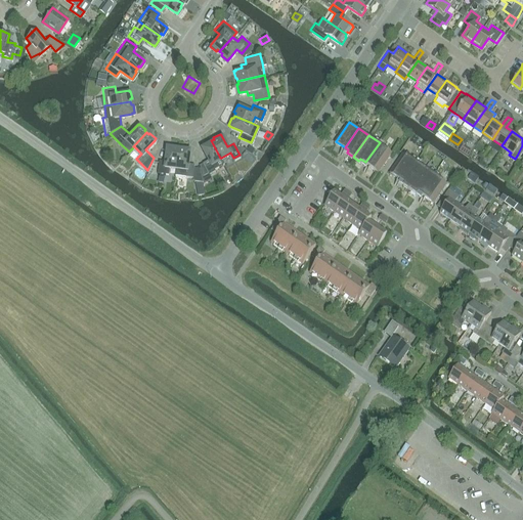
[(208,158),(199,163),(202,168),(205,166),(209,172),(214,169),(214,168),(224,162),(221,158),(220,158),(211,140),(209,142),(208,140),(201,144),(202,146),(201,146),(208,158)]
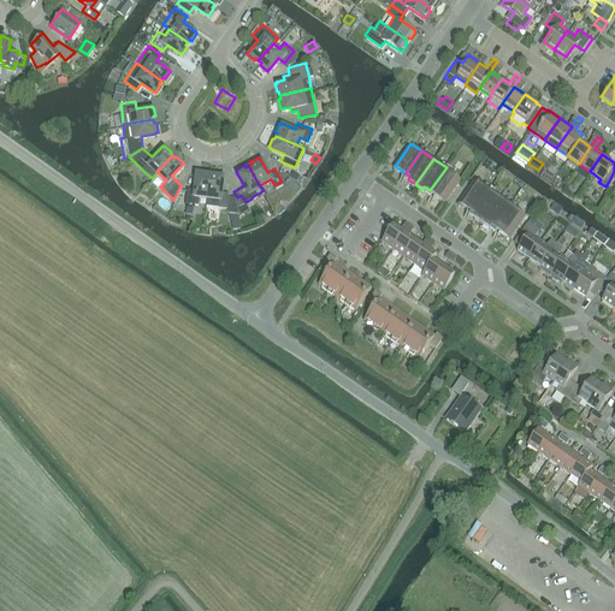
[(459,176),(447,167),(430,190),(443,200),(459,176)]
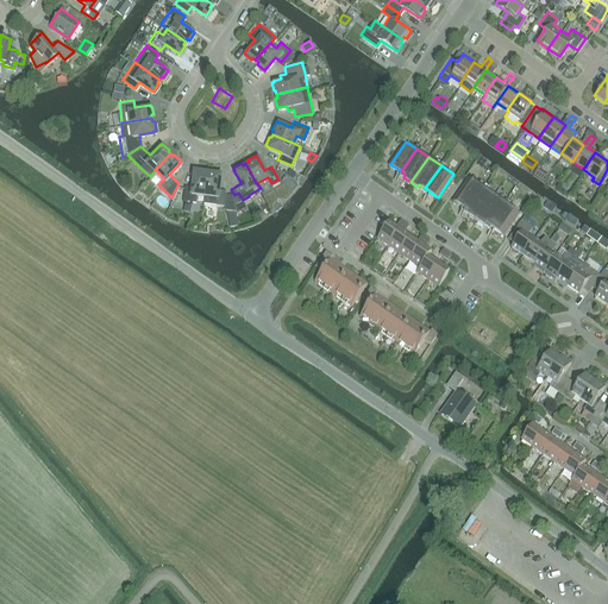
[(204,194),(206,171),(202,171),(202,169),(194,168),(194,170),(193,169),(190,184),(183,183),(182,199),(195,200),(196,193),(204,194)]
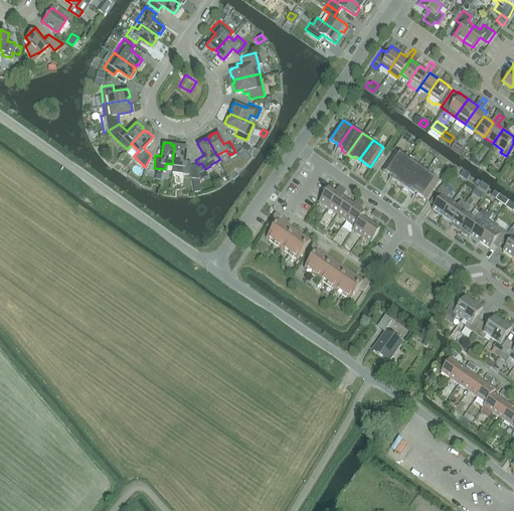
[(172,164),(171,170),(188,172),(188,175),(198,177),(195,164),(189,163),(190,160),(184,159),(186,146),(185,146),(185,144),(177,143),(177,145),(174,145),(172,164)]
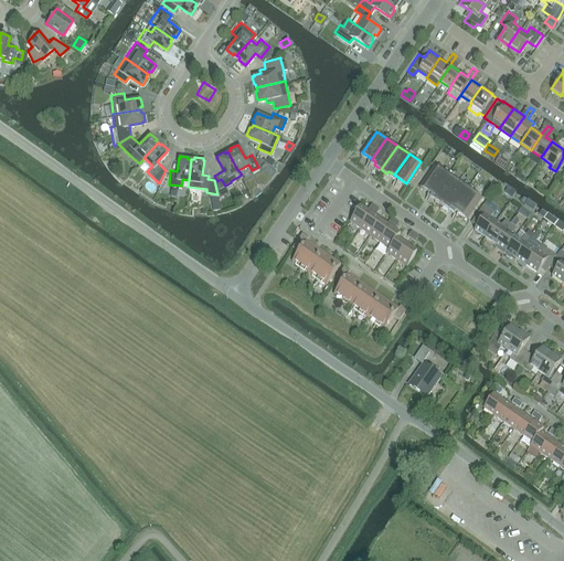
[(510,177),(513,169),(498,163),(495,170),(510,177)]
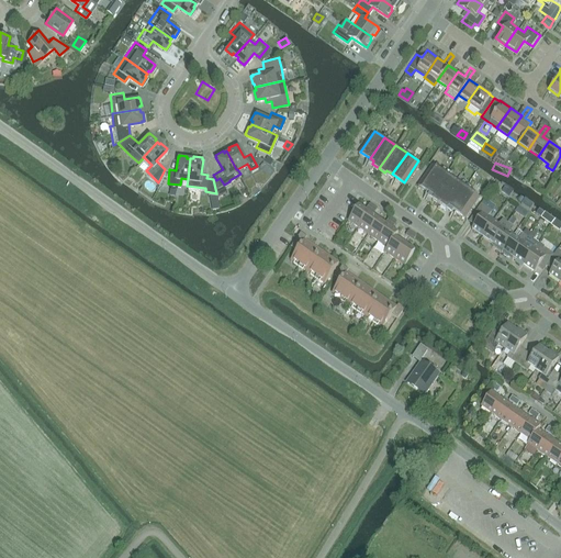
[(428,191),(444,170),(434,164),(419,185),(428,191)]
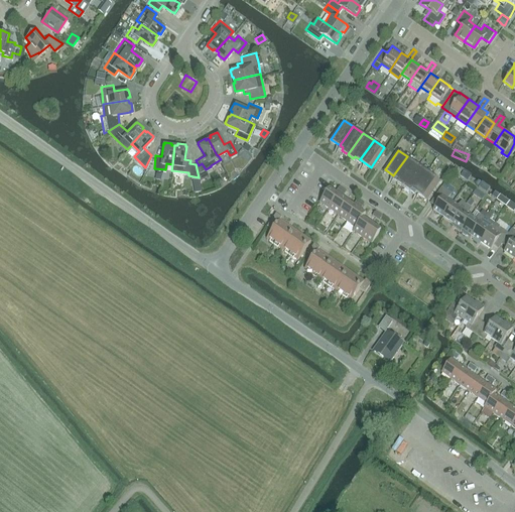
[(402,184),(417,163),(407,156),(393,175),(397,177),(395,180),(402,184)]
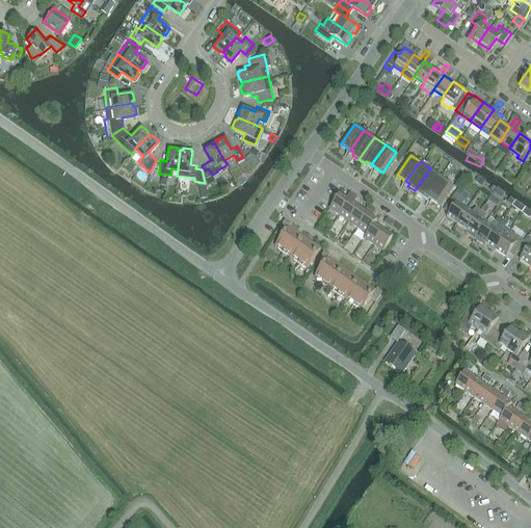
[(441,176),(430,168),(415,190),(421,194),(423,192),(427,195),(441,176)]
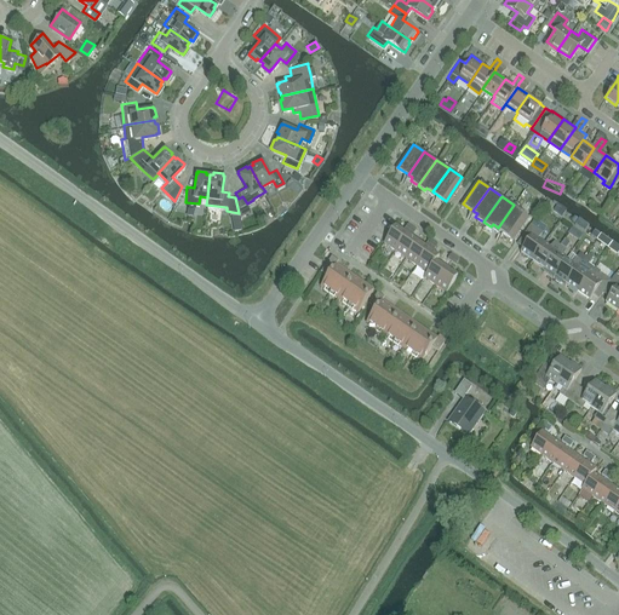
[(561,212),(566,206),(557,201),(554,206),(561,212)]
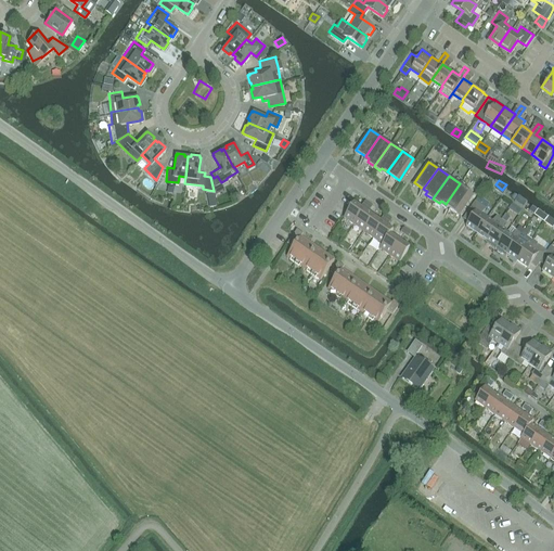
[(472,191),(460,183),(446,204),(456,213),(472,191)]
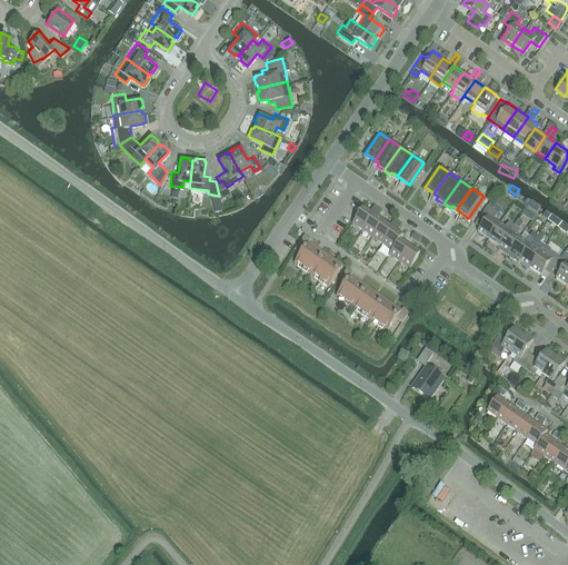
[(530,198),(526,204),(535,210),(539,205),(530,198)]
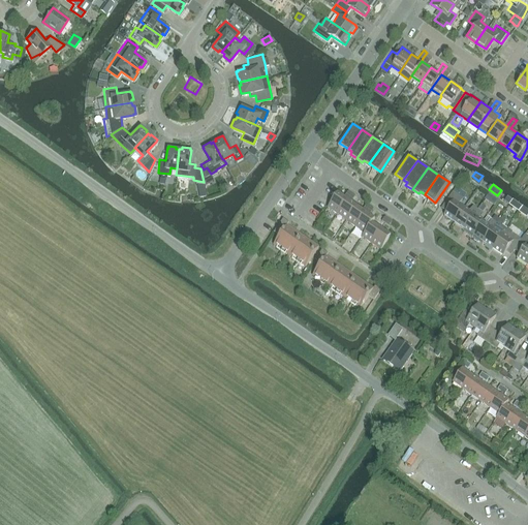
[(453,219),(463,205),(458,202),(461,196),(452,189),(444,199),(449,203),(442,212),(453,219)]
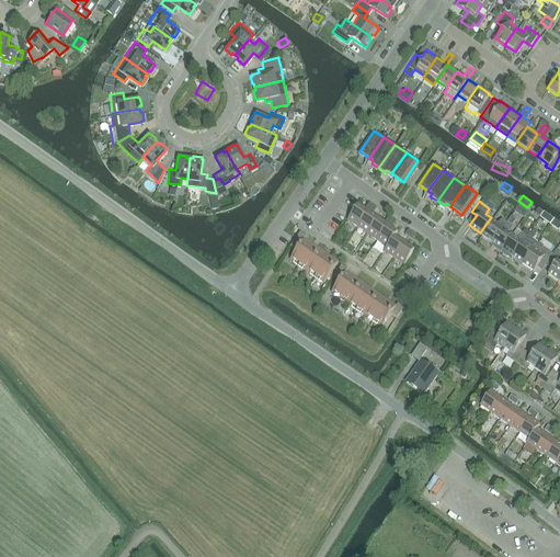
[(356,224),(366,209),(356,203),(346,217),(356,224)]
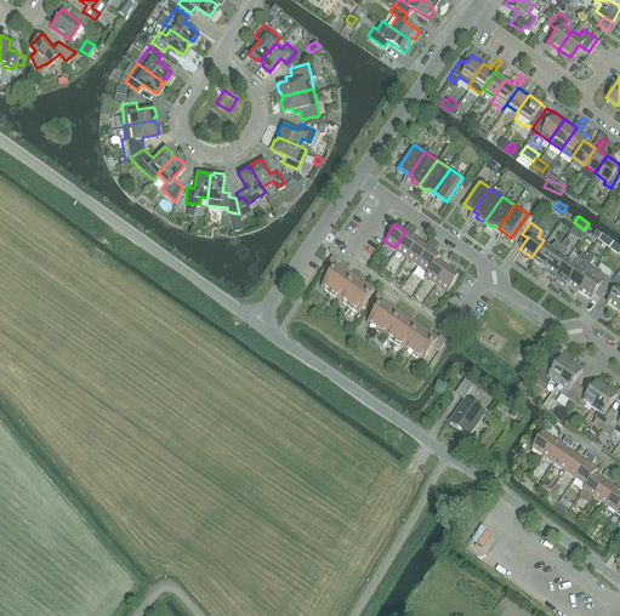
[(405,256),(416,239),(405,232),(394,247),(405,256)]
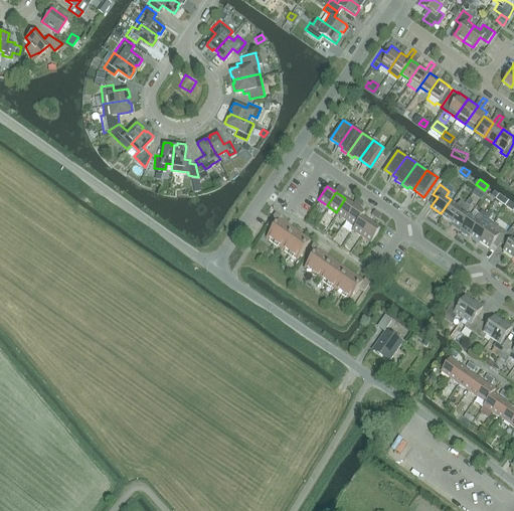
[(451,220),(466,197),(462,195),(460,198),(459,198),(456,203),(451,199),(441,213),(451,220)]
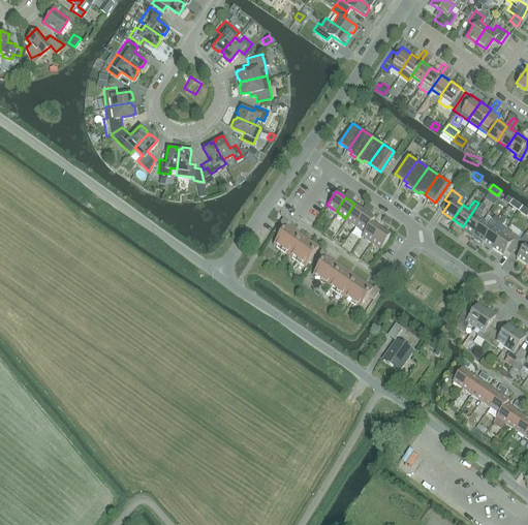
[(478,203),(463,226),(465,228),(464,229),(471,235),(483,218),(477,215),(480,210),(476,207),(478,204),(478,203)]
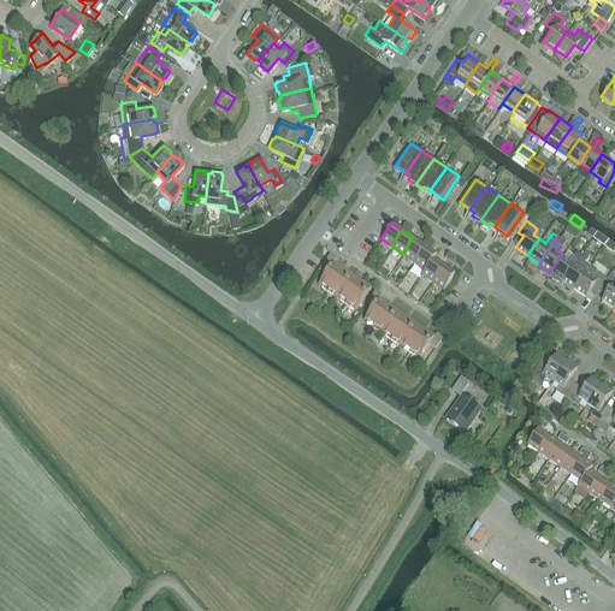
[(413,261),(424,245),(413,237),(402,254),(413,261)]
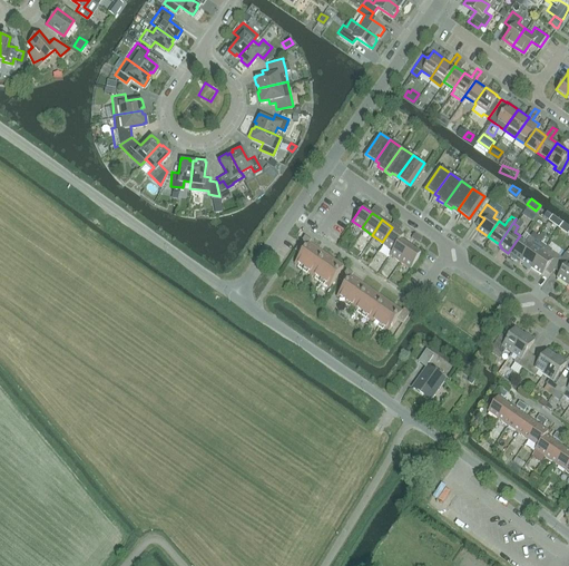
[(400,238),(402,234),(392,227),(382,242),(391,249),(392,249),(399,237),(400,238)]
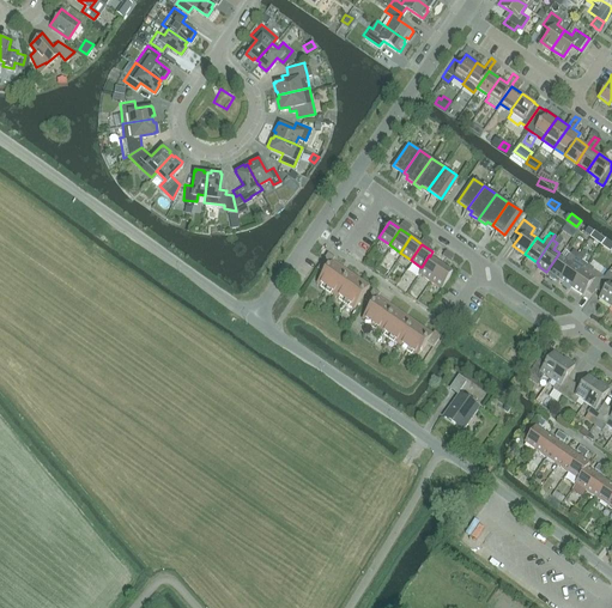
[(559,253),(546,272),(553,278),(556,275),(558,278),(577,250),(573,247),(565,257),(559,253)]
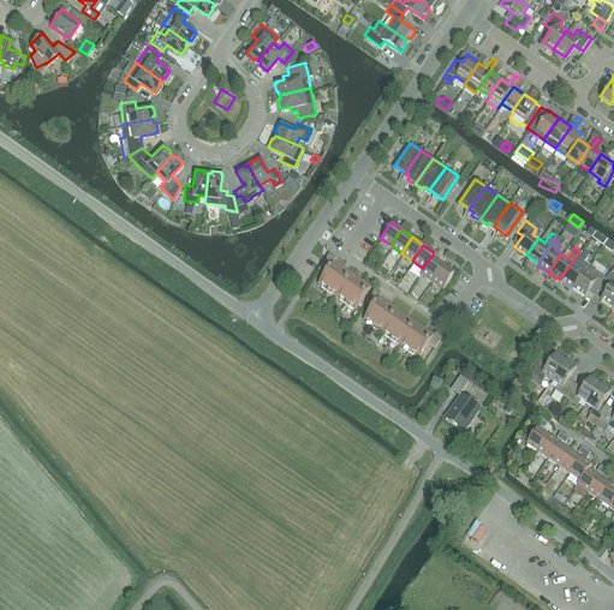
[(583,258),(585,255),(588,250),(584,247),(580,252),(579,251),(560,279),(572,286),(589,262),(583,258)]
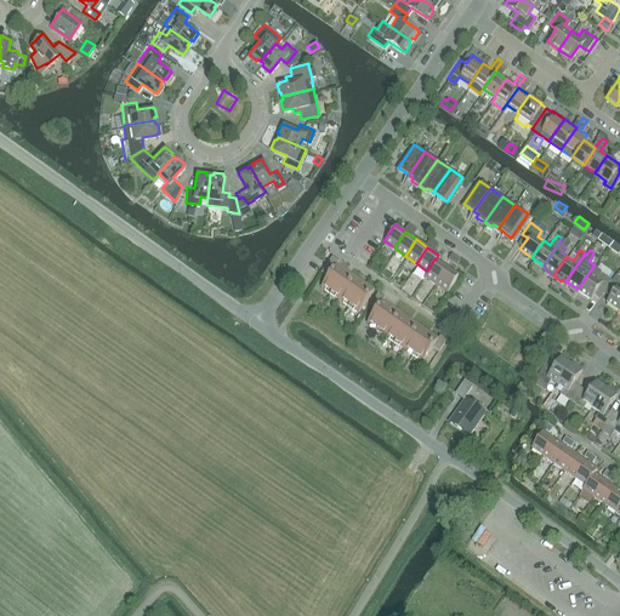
[(329,290),(345,268),(335,261),(337,258),(330,254),(320,269),(326,273),(319,284),(329,290)]
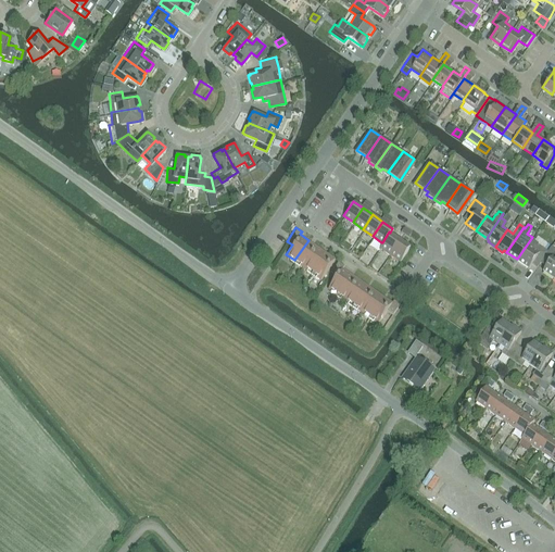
[(399,239),(390,233),(389,231),(382,242),(381,242),(379,246),(389,253),(399,239)]
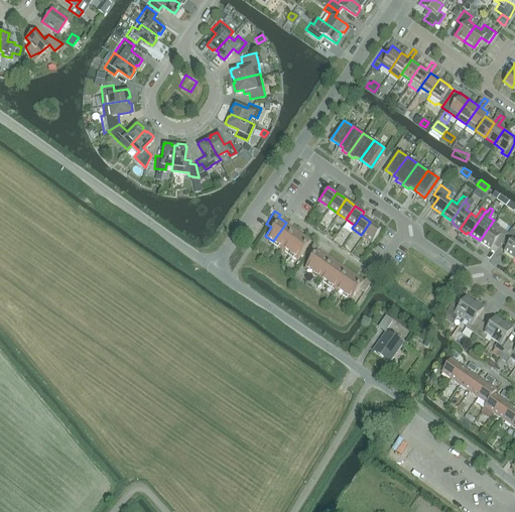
[(507,231),(498,225),(499,224),(494,220),(480,240),(490,247),(495,239),(500,242),(504,237),(507,231)]
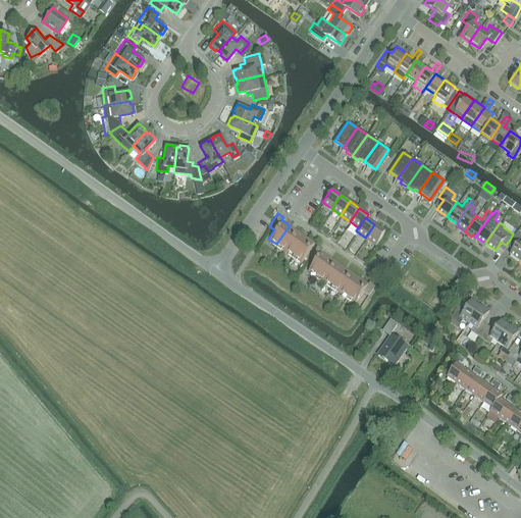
[(374,224),(365,238),(374,244),(383,230),(374,224)]
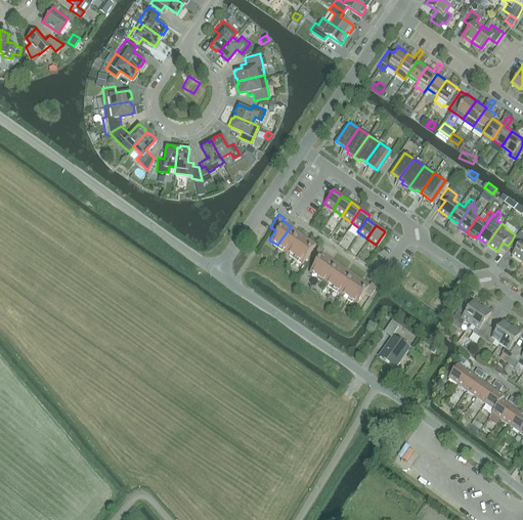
[(299,231),(294,227),(291,226),(277,245),(286,251),(299,231)]
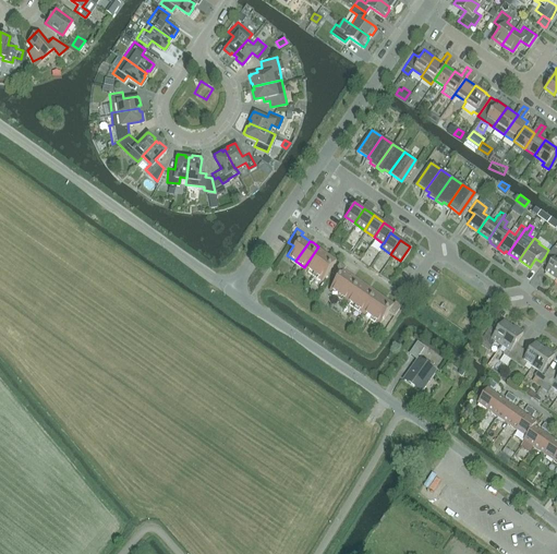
[(554,277),(556,272),(556,248),(553,244),(548,250),(545,256),(549,260),(544,269),(554,277)]
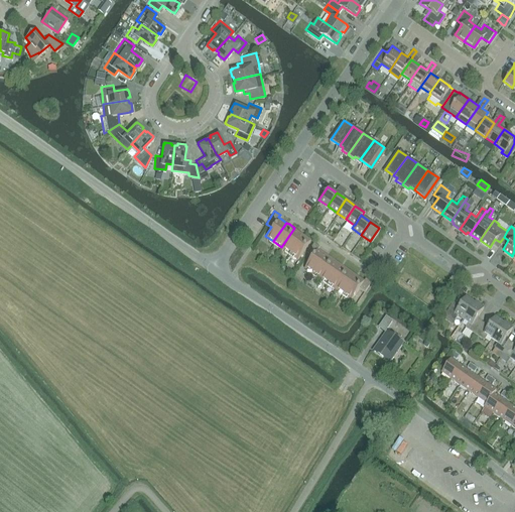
[(288,252),(301,233),(294,228),(281,247),(288,252)]
